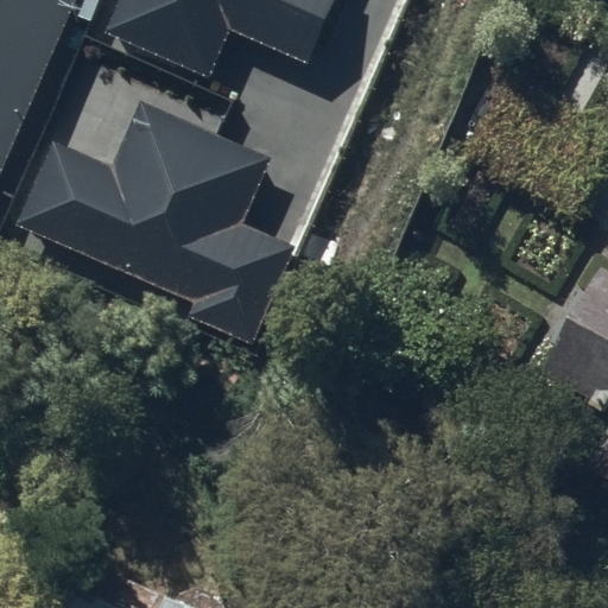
[(0,0),(0,195),(84,0),(0,0)]
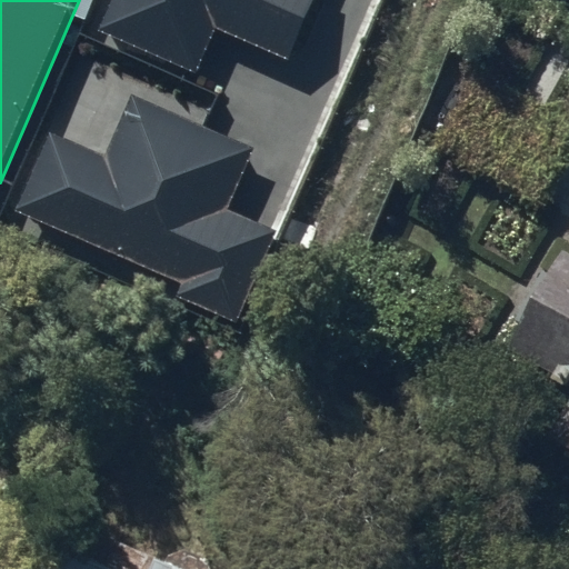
[(315,0),(109,0),(96,30),(196,75),(217,27),(289,59),(315,0)]
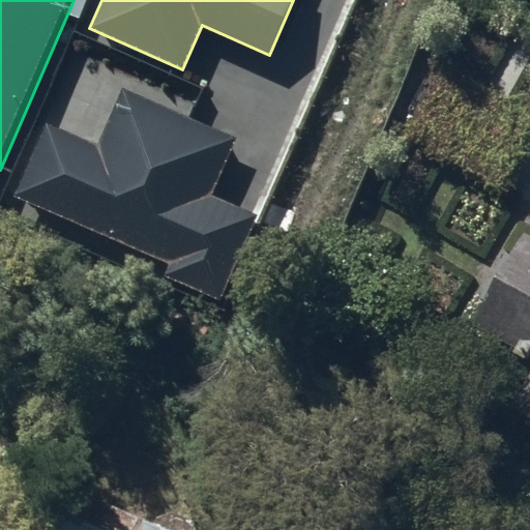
[(236,137),(122,88),(97,144),(46,121),(15,196),(171,262),(166,273),(221,297),(256,213),(211,194),(236,137)]
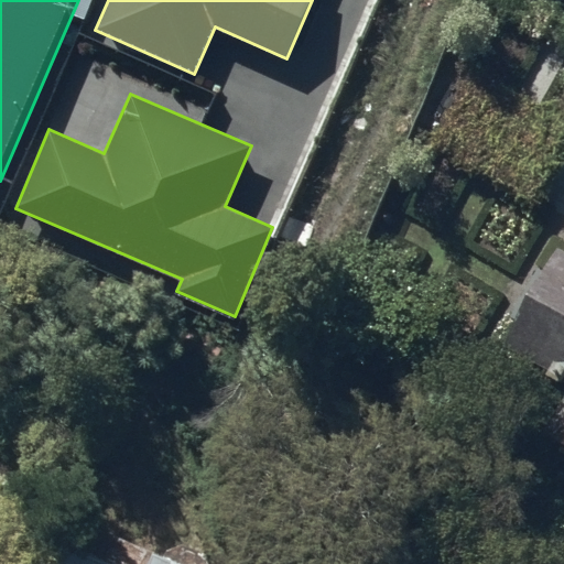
[(563,251),(552,246),(492,362),(563,399),(563,425),(552,449),(563,455),(563,251)]
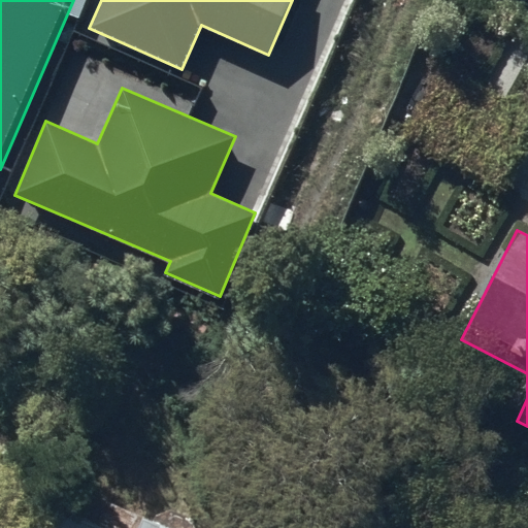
[(150,527),(85,527),(61,517),(55,527),(154,527),(151,526),(150,527)]
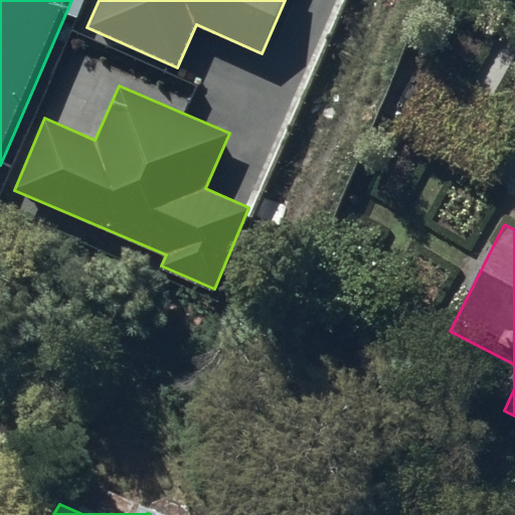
All buildings are outlined.
